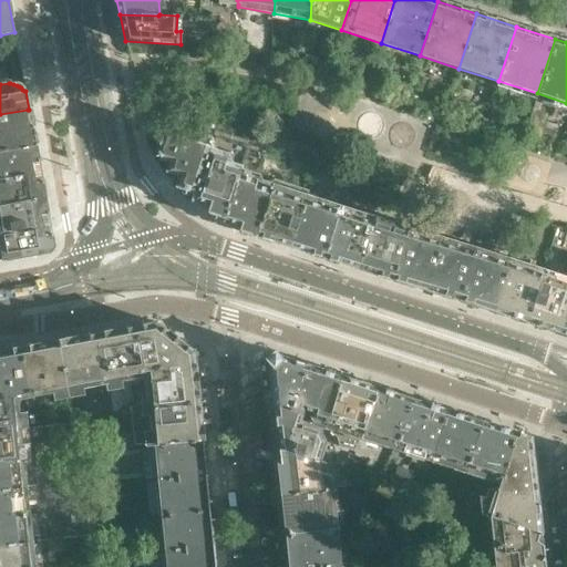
[(313,115),(319,98),(306,93),(300,111),(313,115)]
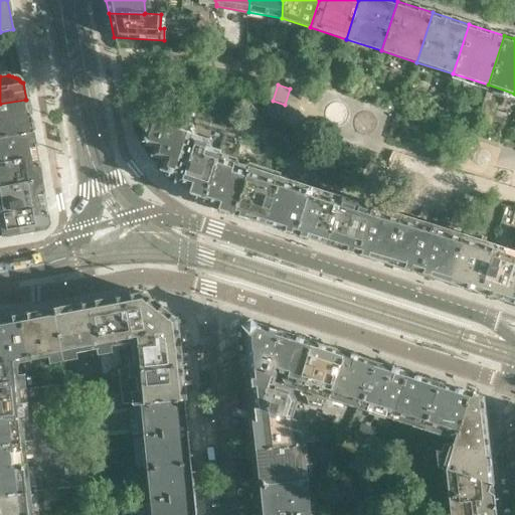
[(31,126),(26,102),(25,100),(0,104),(0,137),(31,132),(30,126),(31,126)]
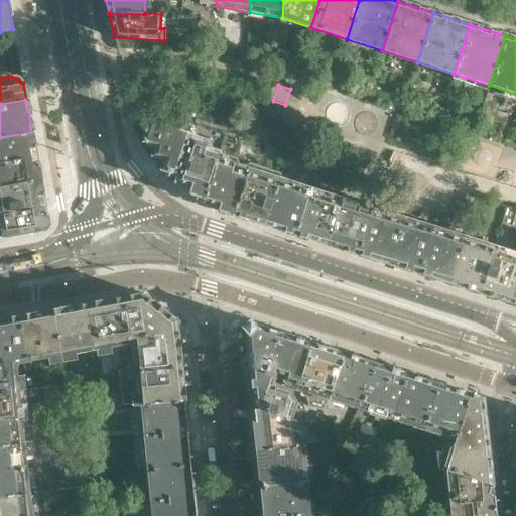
[(163,124),(167,112),(143,105),(139,116),(163,124)]
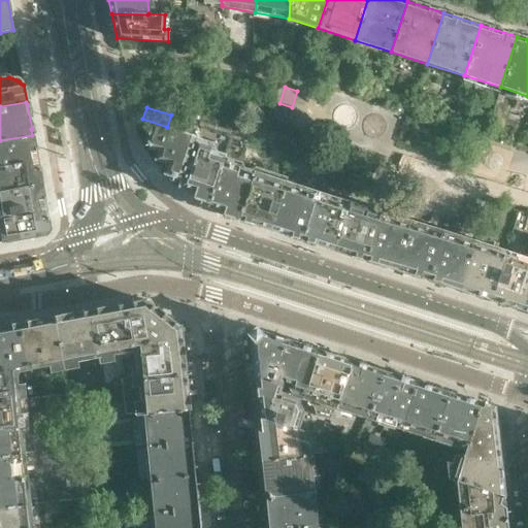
[(182,178),(200,122),(184,117),(178,130),(167,127),(142,119),(140,127),(150,130),(145,140),(150,149),(158,151),(155,160),(168,164),(164,173),(167,174),(167,176),(178,187),(180,178),(182,178)]
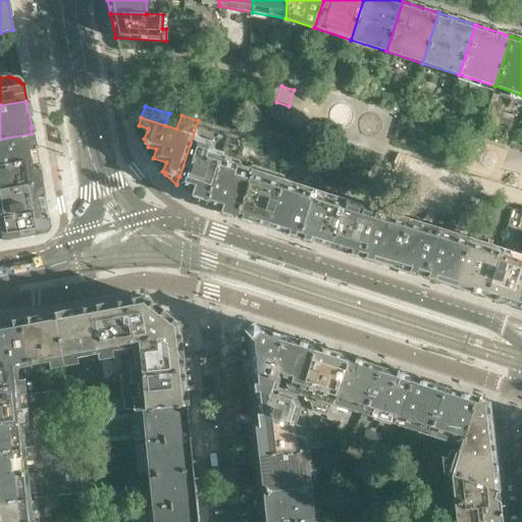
[(236,169),(243,148),(235,133),(198,121),(198,120),(179,176),(178,176),(176,185),(192,190),(190,196),(206,201),(204,204),(220,209),(219,212),(236,217),(250,174),(236,169)]
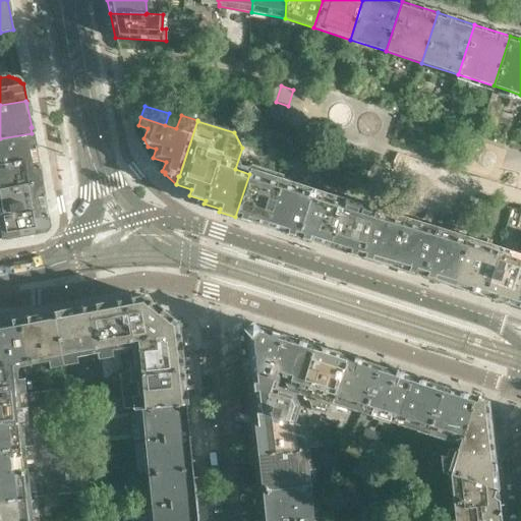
[(0,164),(37,158),(32,133),(0,138),(0,164)]
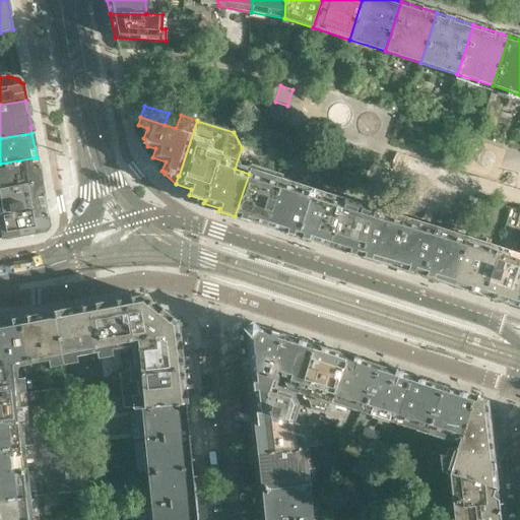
[(0,188),(41,182),(37,157),(0,164),(0,188)]
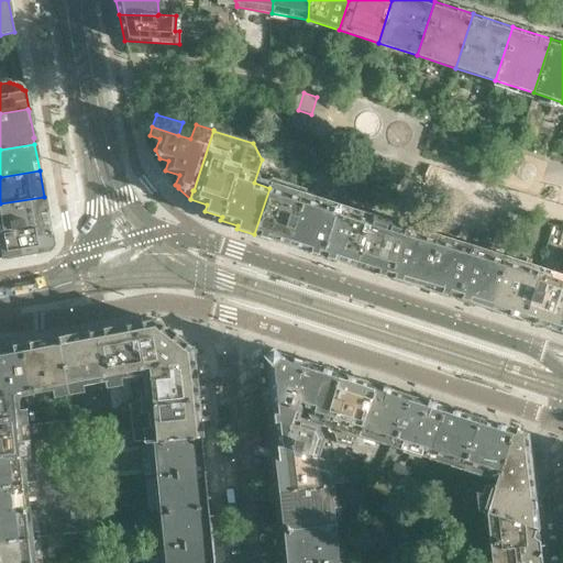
[(288,245),(304,198),(269,188),(254,234),(288,245)]
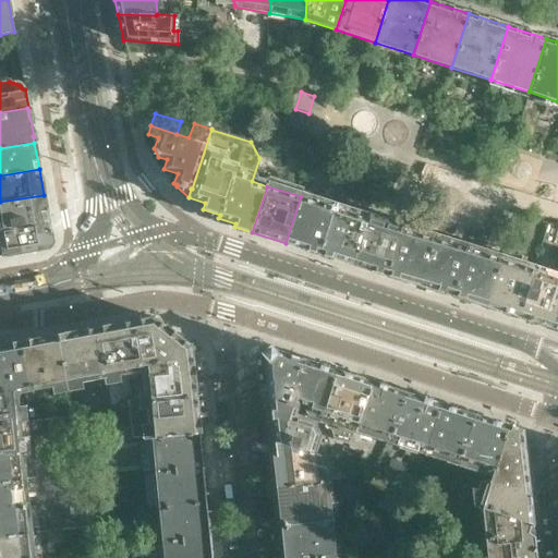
[(0,229),(48,221),(44,195),(0,202),(0,229)]
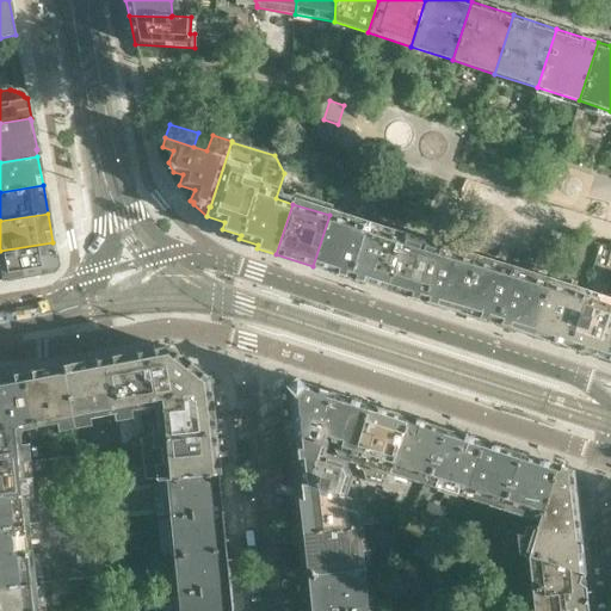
[(349,278),(365,227),(329,215),(313,266),(349,278)]
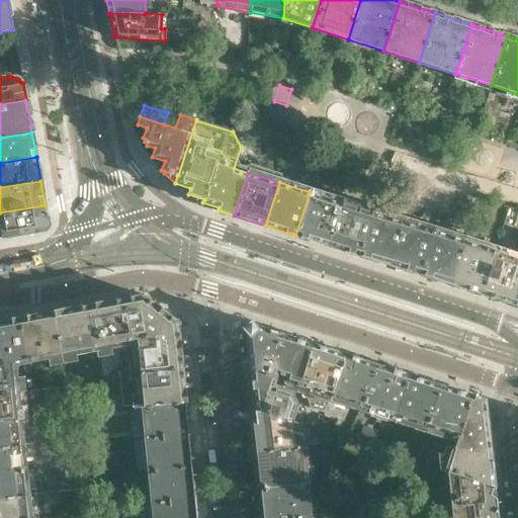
[(327,246),(341,202),(310,192),(295,236),(327,246)]
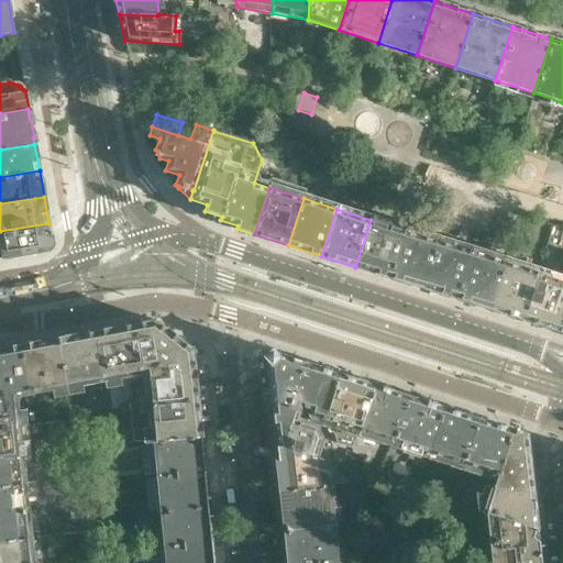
[(388,278),(404,231),(371,220),(355,267),(388,278)]
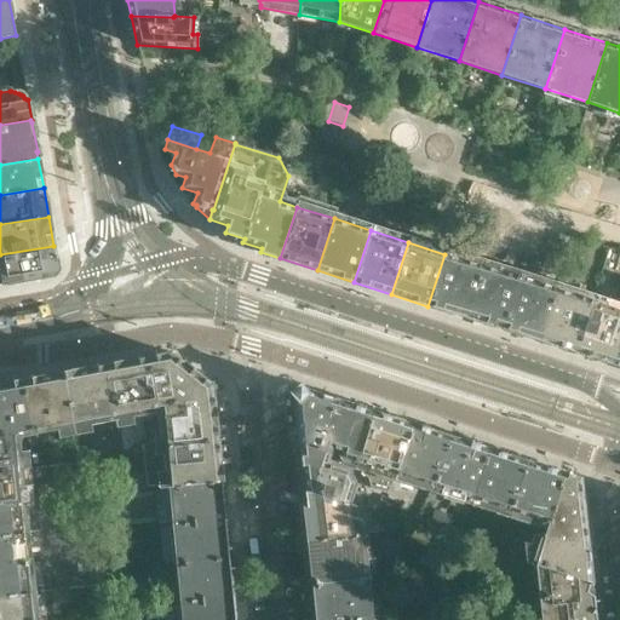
[(58,269),(55,252),(53,246),(0,254),(0,286),(53,276),(58,269)]
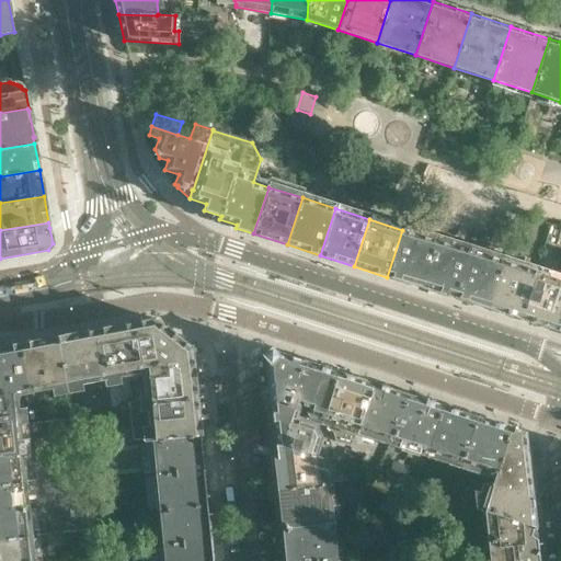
[(421,288),(436,241),(402,230),(387,277),(421,288)]
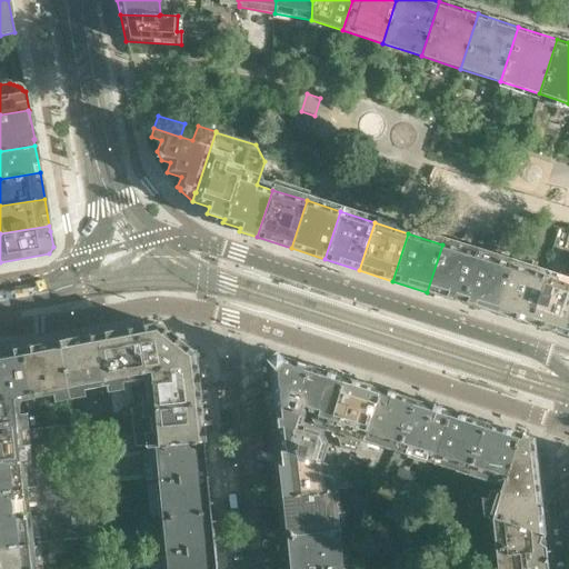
[(460,302),(476,256),(442,245),(427,292),(460,302)]
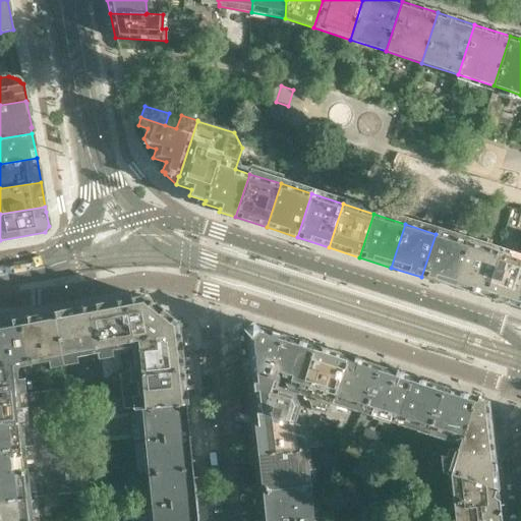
[(453,287),(466,244),(436,234),(421,277),(453,287)]
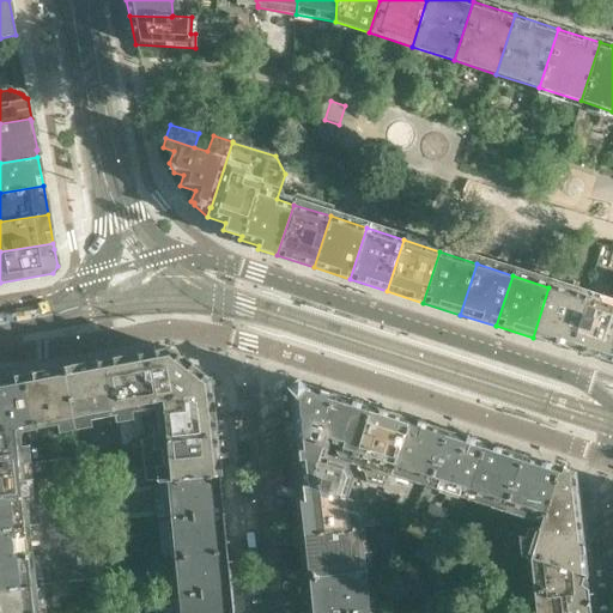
[(569,350),(586,299),(548,287),(533,338),(569,350)]
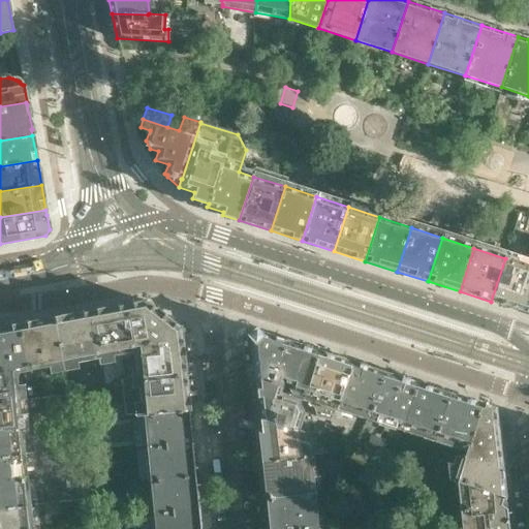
[(522,312),(528,290),(528,266),(505,258),(491,302),(522,312)]
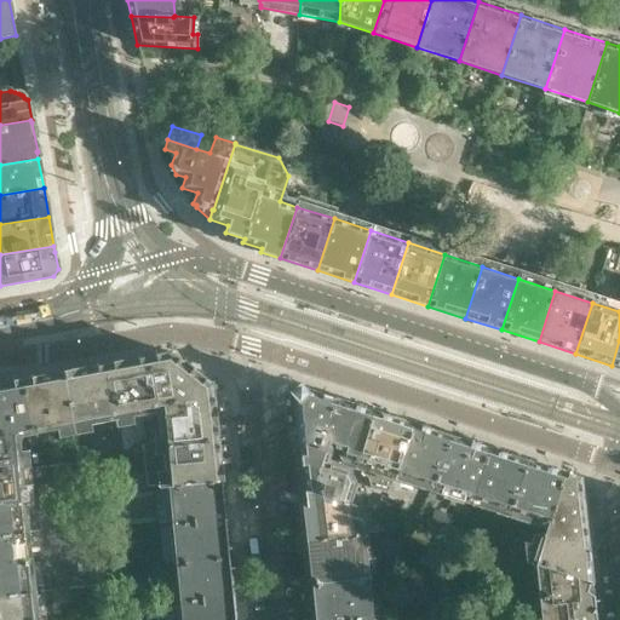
[(211,385),(170,354),(147,357),(156,407),(162,406),(164,415),(183,414),(182,401),(193,400),(193,396),(212,394),(211,385)]
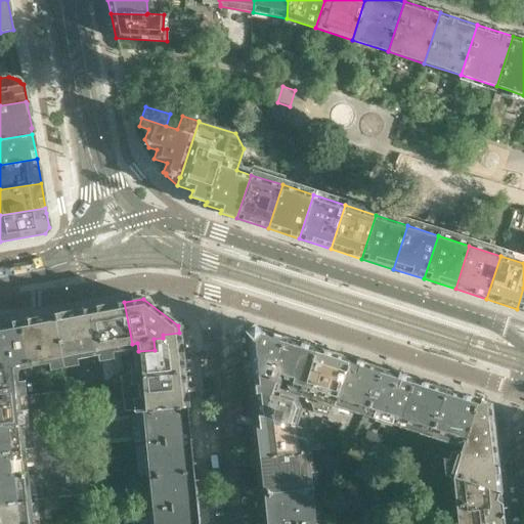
[(132,344),(124,302),(89,308),(97,350),(96,350),(98,360),(113,358),(111,348),(132,344)]
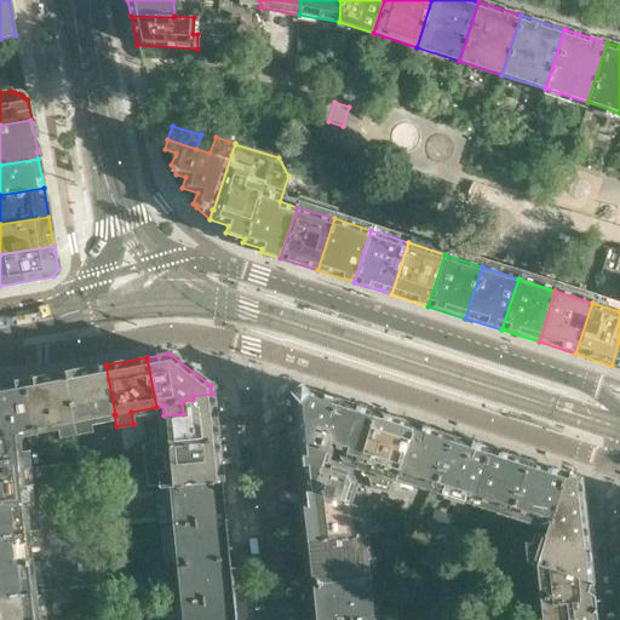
[(115,414),(105,365),(64,373),(76,435),(92,431),(90,419),(114,414),(115,414)]
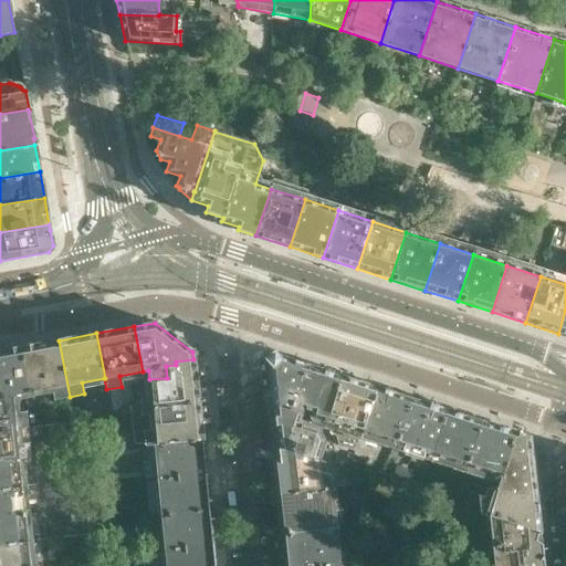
[(70,397),(59,341),(21,347),(30,392),(52,388),(54,399),(70,397)]
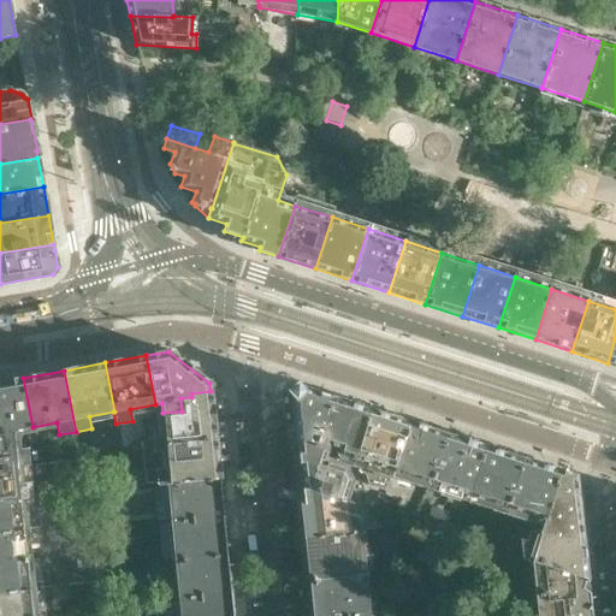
[(33,427),(23,378),(0,381),(0,424),(15,434),(18,430),(33,427)]
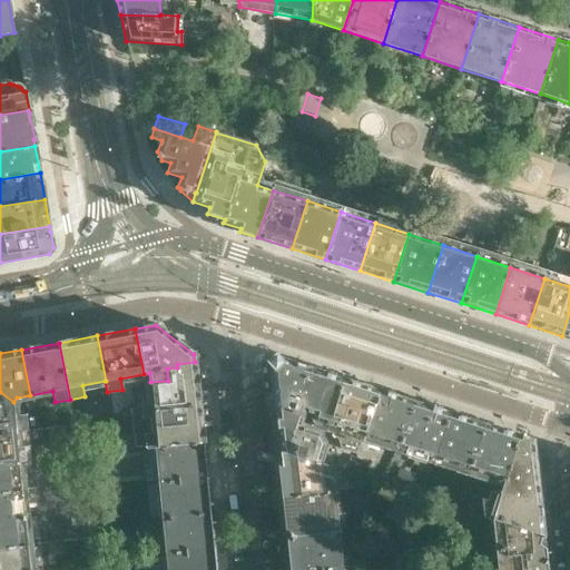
[(293,415),(308,366),(276,356),(269,362),(275,409),(293,415)]
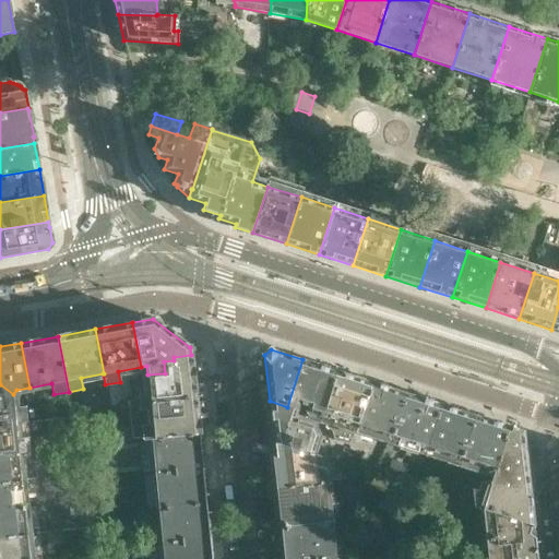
[(195,396),(191,355),(174,357),(174,360),(164,361),(165,373),(147,375),(150,393),(139,394),(140,411),(152,409),(151,402),(195,396)]
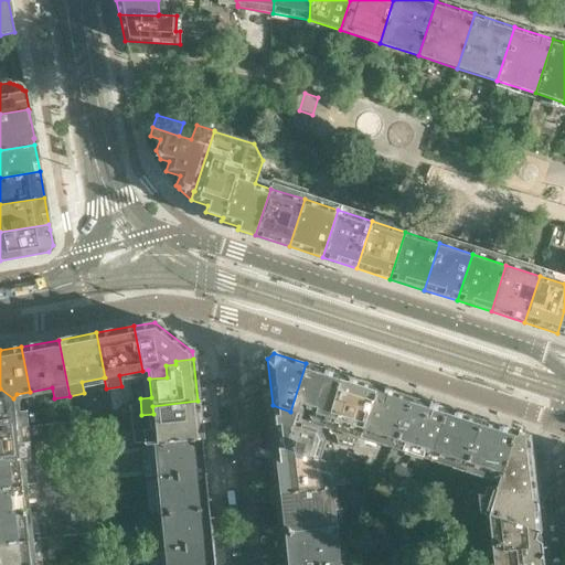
[(326,422),(340,375),(306,363),(290,412),(301,415),(304,409),(310,412),(309,417),(326,422)]
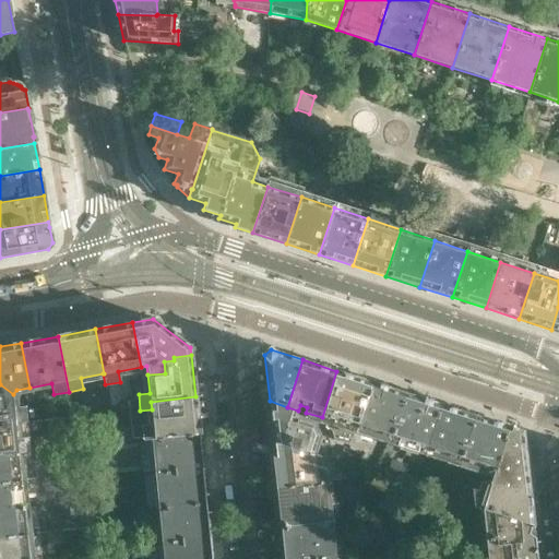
[(356,428),(371,382),(336,371),(322,417),(345,425),(344,429),(355,433),(357,429),(356,428)]
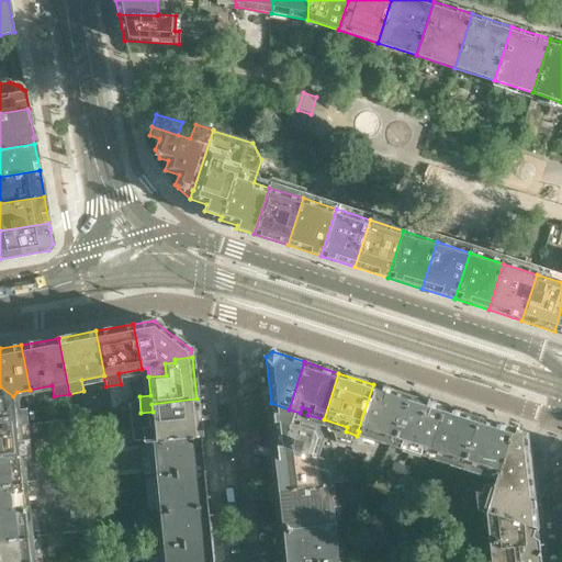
[(391,447),(407,395),(373,384),(358,430),(359,431),(381,438),(380,442),(391,447)]
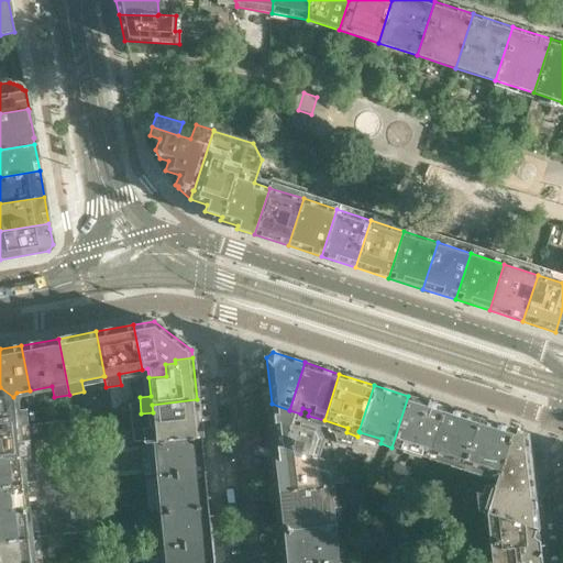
[(14,411),(12,397),(13,397),(0,387),(0,420),(15,419),(15,427),(28,426),(25,410),(14,411)]
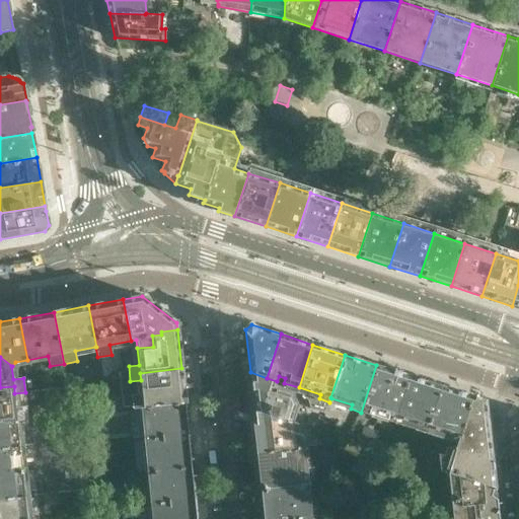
[(394,419),(409,375),(376,365),(361,413),(372,416),(373,412),(394,419)]
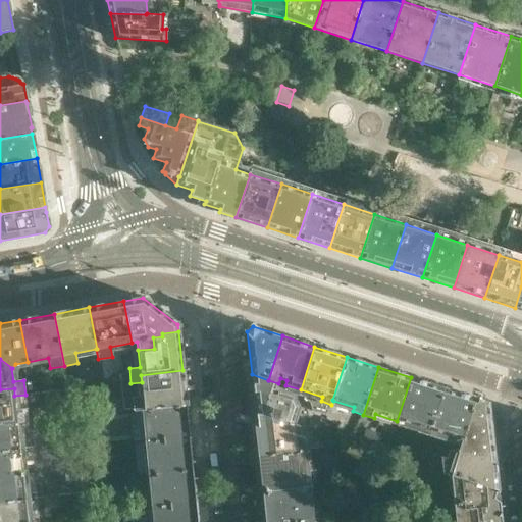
[(187,406),(183,370),(141,375),(142,382),(143,396),(132,397),(134,411),(142,410),(187,406)]
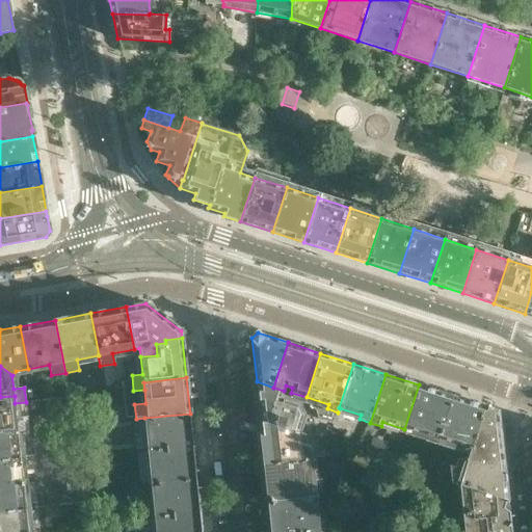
[(302,409),(301,405),(282,399),(284,391),(273,388),(257,381),(261,422),(262,422),(300,434),(304,423),(299,422),(302,409)]
